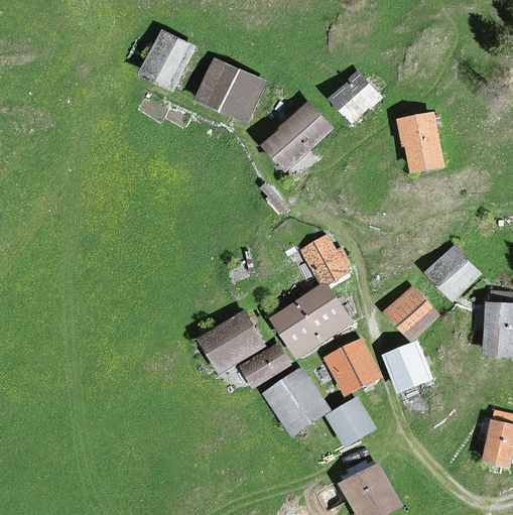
[(196,45),(160,29),(138,74),(173,91),(196,45)]
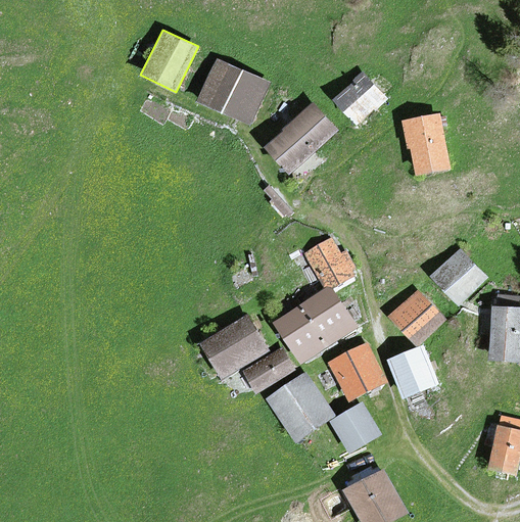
[(271,84),(216,58),(196,102),(250,127),(271,84)]
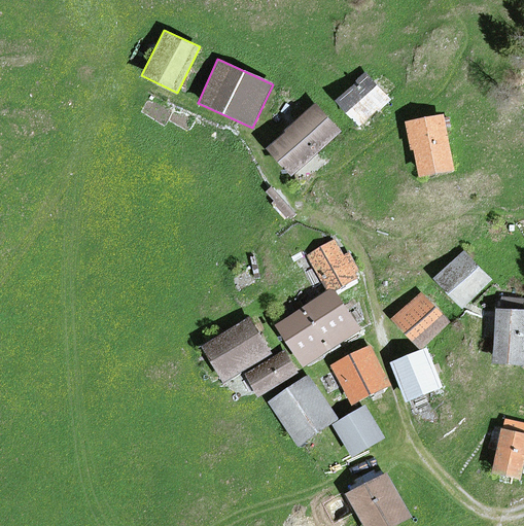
[(364,71),(334,100),(358,127),(389,98),(364,71)]
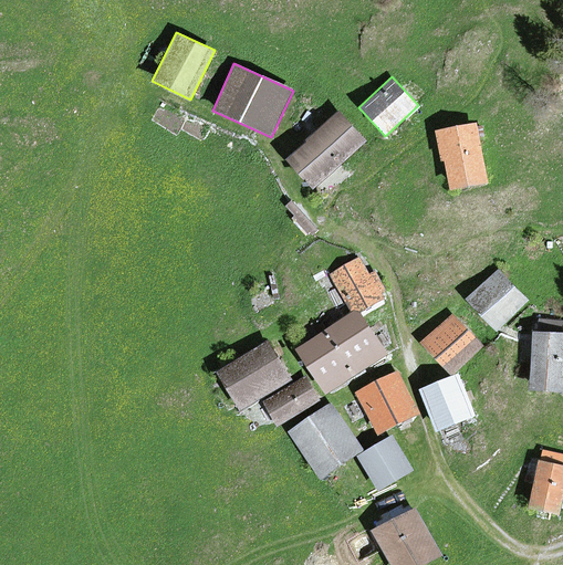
[(365,140),(339,111),(285,158),(312,187),(365,140)]
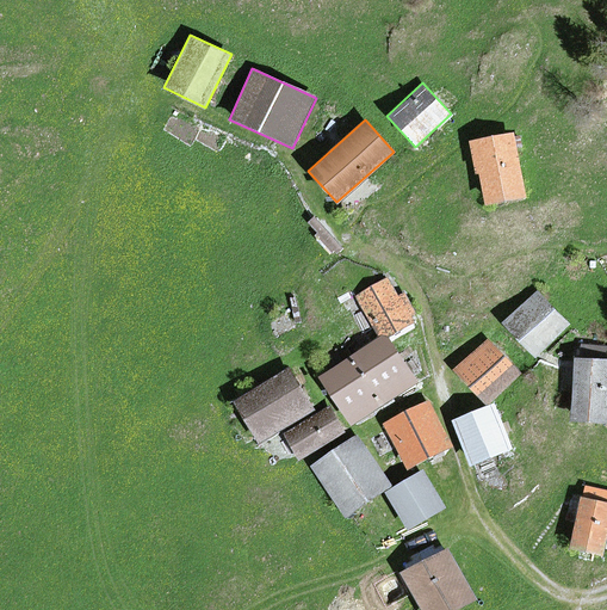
[(512,131),(466,140),(474,172),(478,172),(485,205),(526,197),(512,131)]
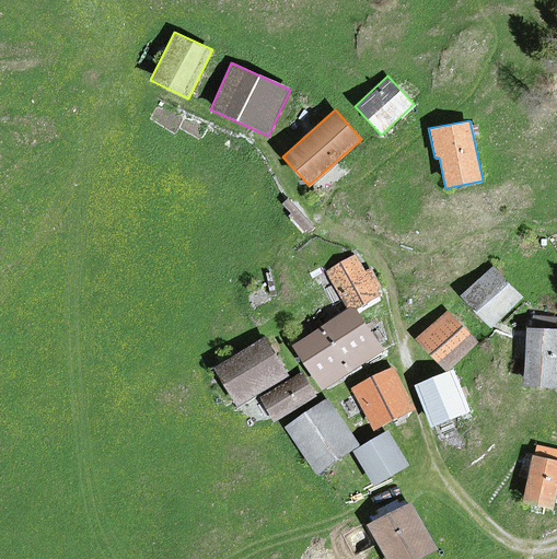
[(312,225),(287,197),(276,206),(300,235),(312,225)]
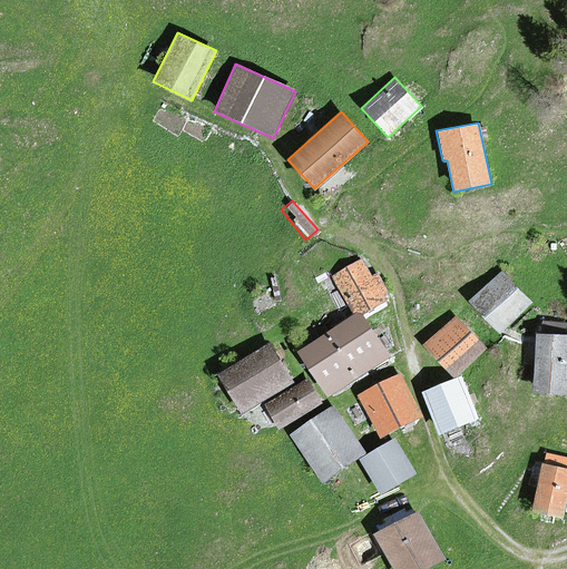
[(361,258),(331,276),(352,313),(382,296),(361,258)]
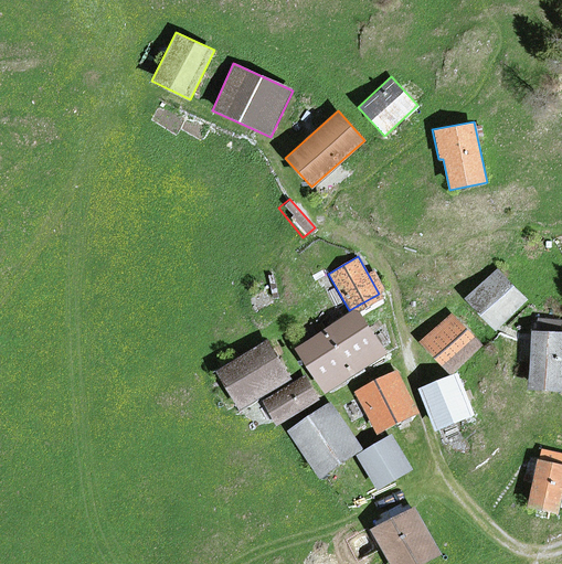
[(526,297),(494,267),(464,299),(496,329),(526,297)]
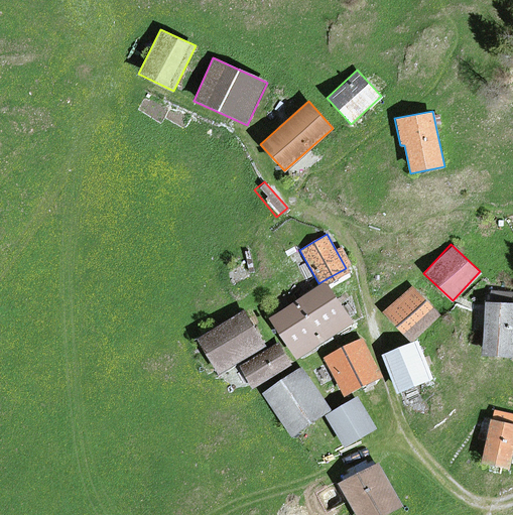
[(325,281),(269,317),(297,358),(352,322),(325,281)]
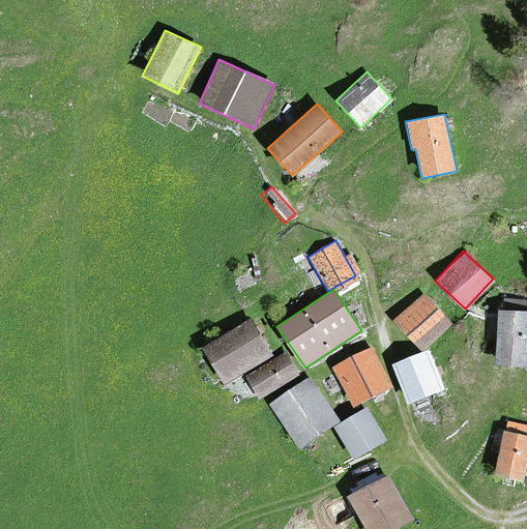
[(421,293),(392,321),(422,351),(451,323),(421,293)]
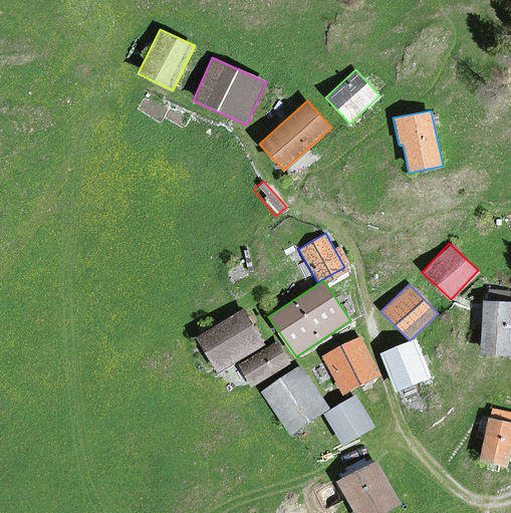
[(486,299),(482,298),(480,353),(510,355),(510,345),(510,301),(510,289),(486,288),(486,299)]
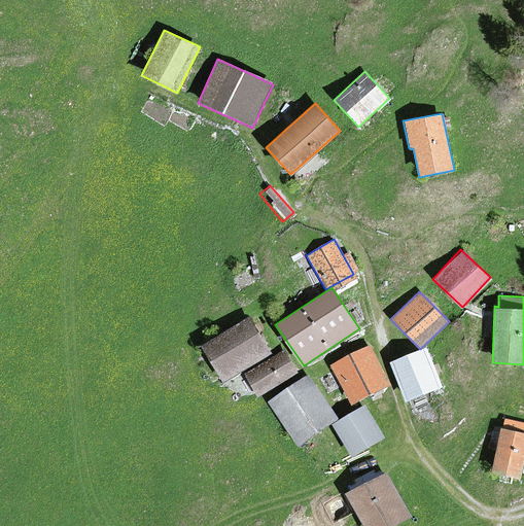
[(248,316),(201,346),(223,382),(271,352),(248,316)]
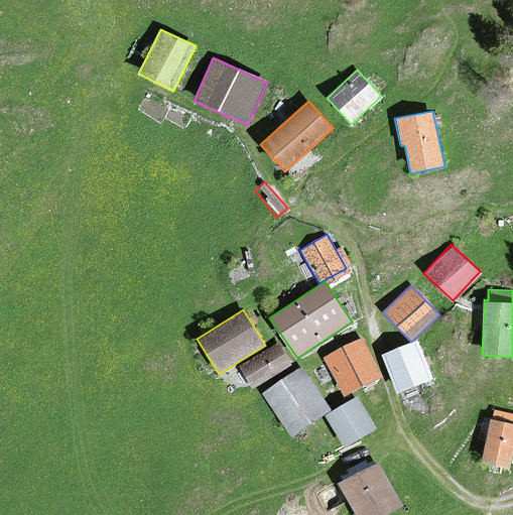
[(360,337),(322,357),(343,396),(381,376),(360,337)]
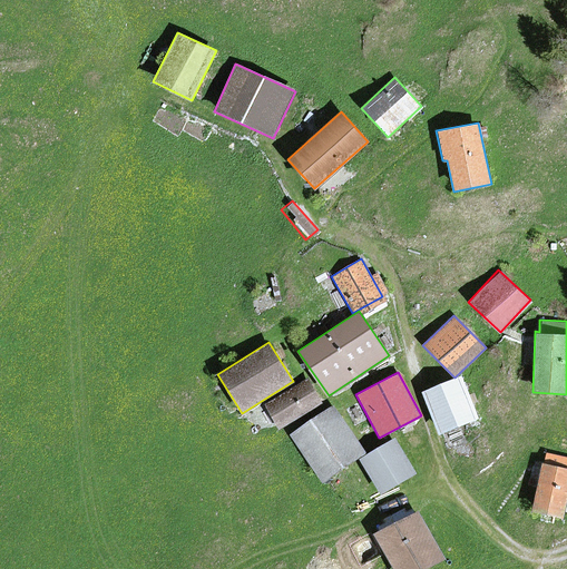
[(459,375),(422,392),(442,434),(478,418),(459,375)]
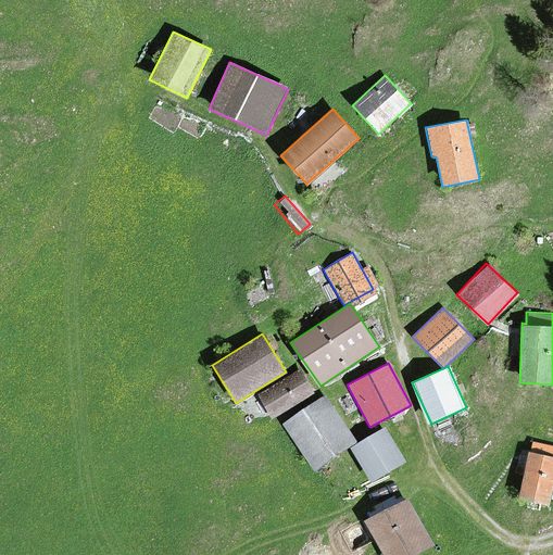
[(312,392),(297,368),(256,394),(271,418),(312,392)]
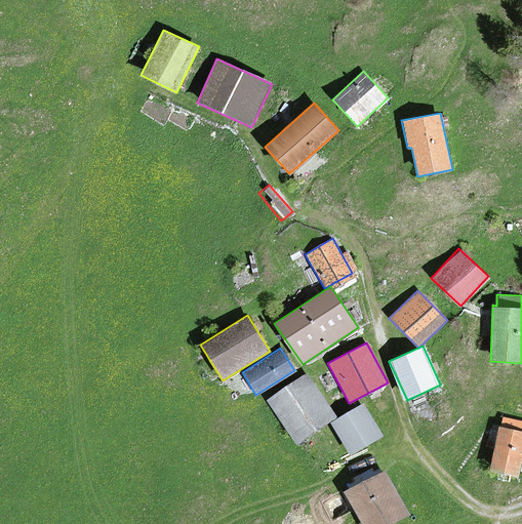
[(306,372),(266,400),(295,443),(335,416),(306,372)]
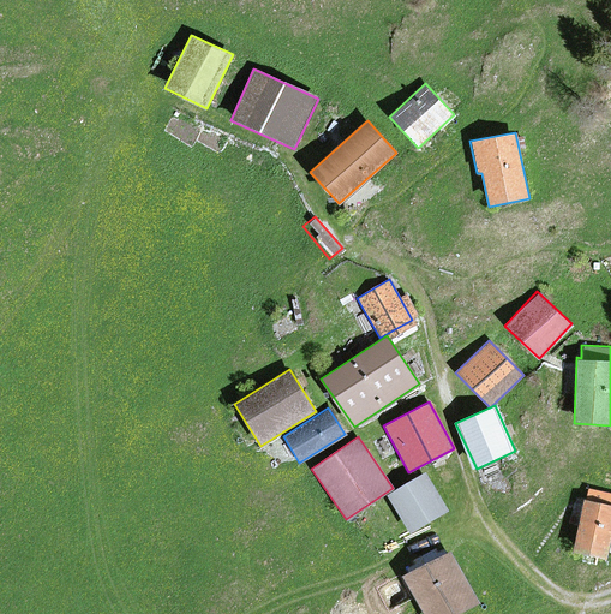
[(425,471),(387,496),(411,534),(449,510),(425,471)]
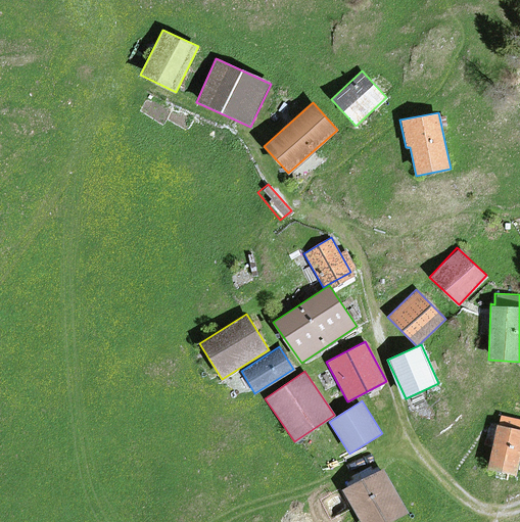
[(519,443),(519,420),(498,416),(487,470),(514,475),(519,443)]
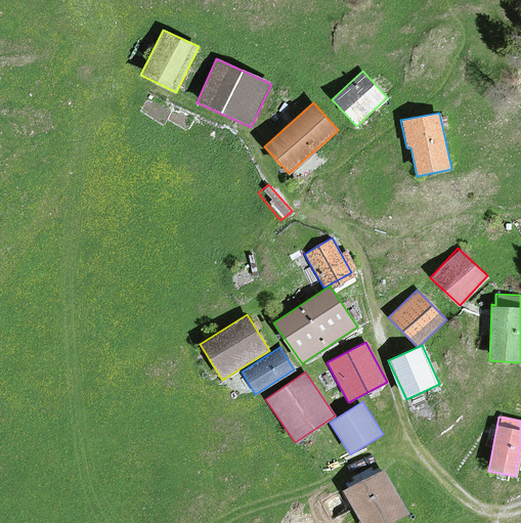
[(382,470),(343,491),(361,522),(389,522),(407,513),(382,470)]
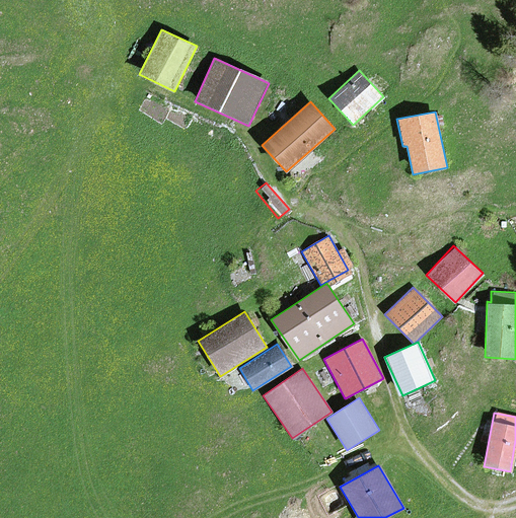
All buildings are outlined.
